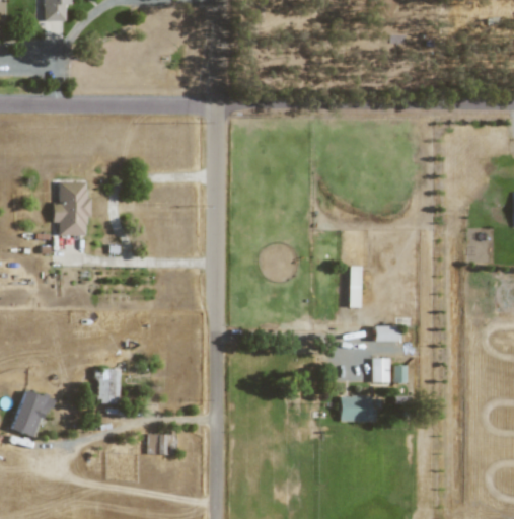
[(67,20),(67,4),(74,4),(73,0),(45,0),(46,20),(67,20)]
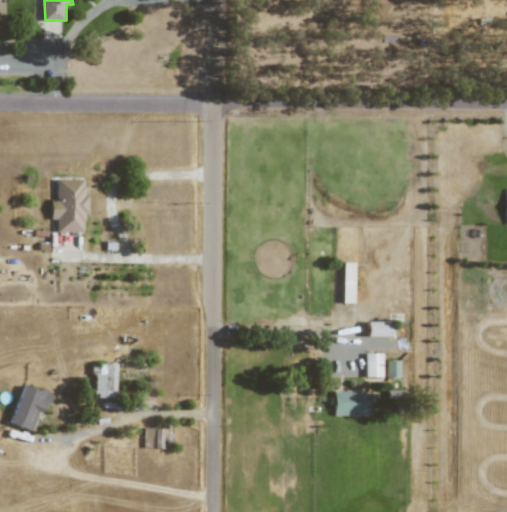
[(86,179),(59,179),(59,199),(53,199),(53,218),(59,219),(59,232),(86,232),(86,214),(91,214),(91,195),(86,195),(86,179)]
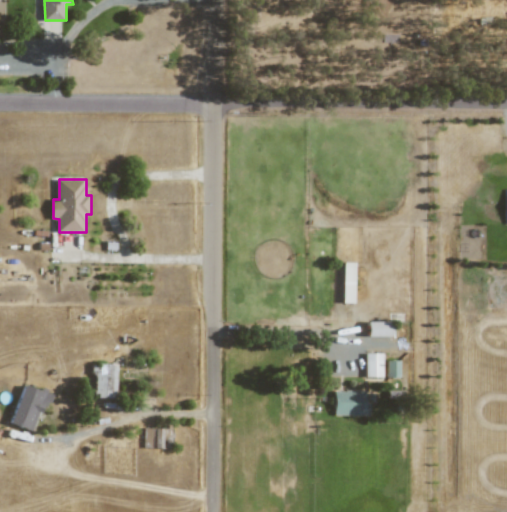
[(356,303),(357,262),(346,262),(344,303),(356,303)]
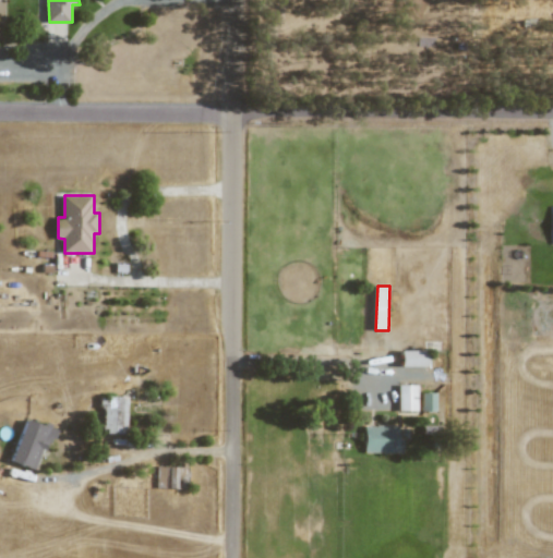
[(404,366),(428,366),(429,351),(404,351),(404,366)]
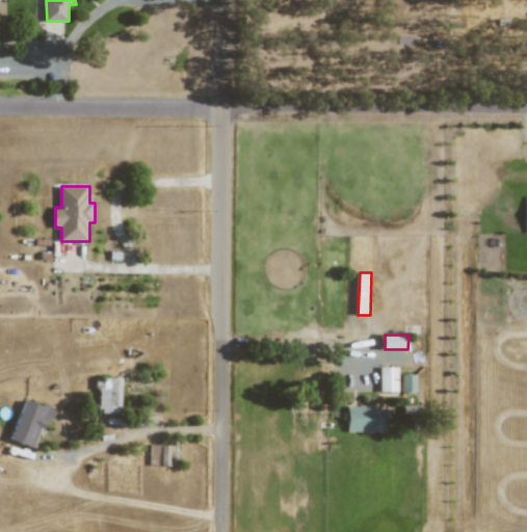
[(400,392),(400,367),(383,367),(383,391),(400,392)]
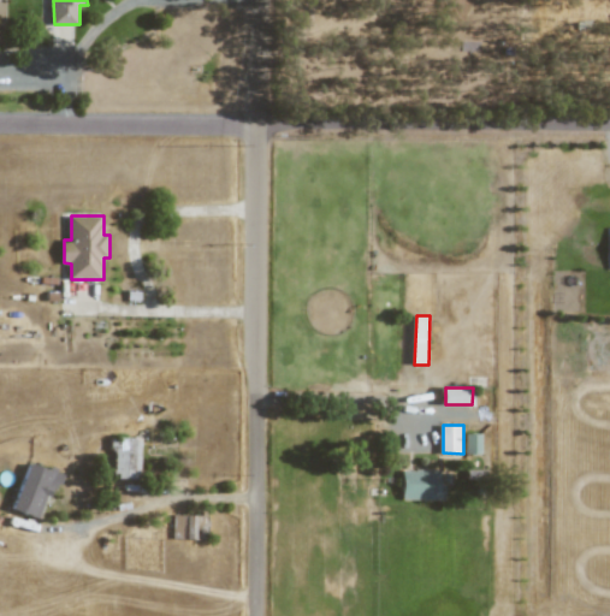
[(484,433),(468,433),(469,454),(484,454),(484,433)]
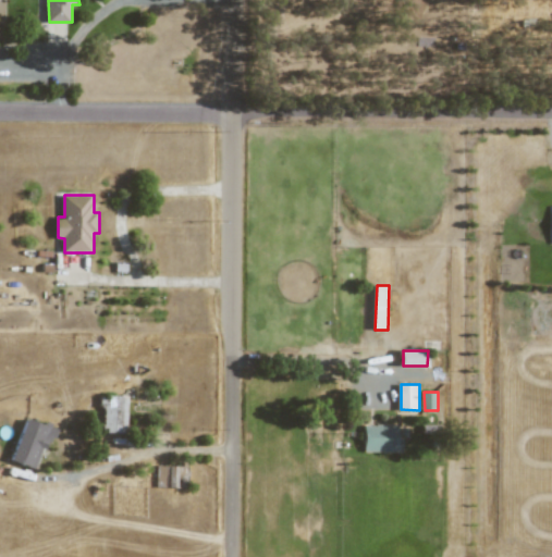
[(131,396),(106,396),(105,432),(130,433),(131,396)]
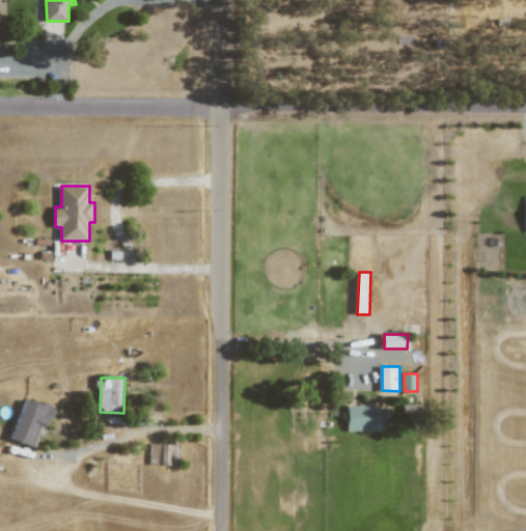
[(14,440),(39,448),(52,407),(26,398),(14,440)]
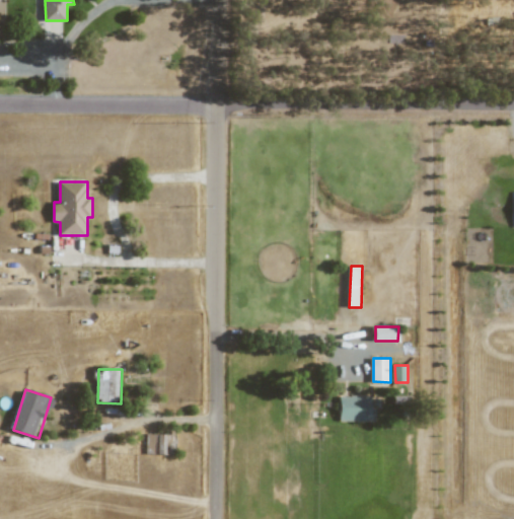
[(376,422),(377,408),(373,408),(373,396),(342,396),(341,421),(376,422)]
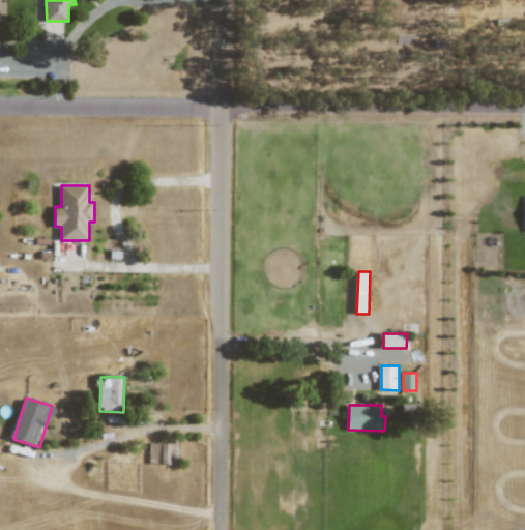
[(151,464),(171,464),(171,443),(152,443),(151,464)]
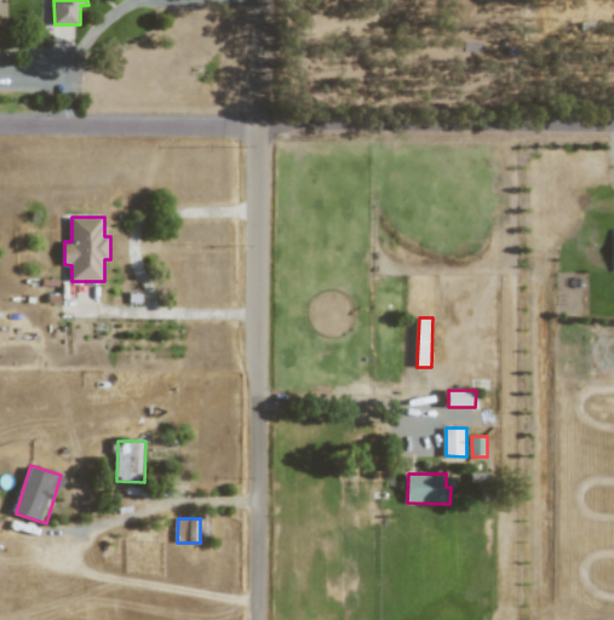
All buildings are outlined.
